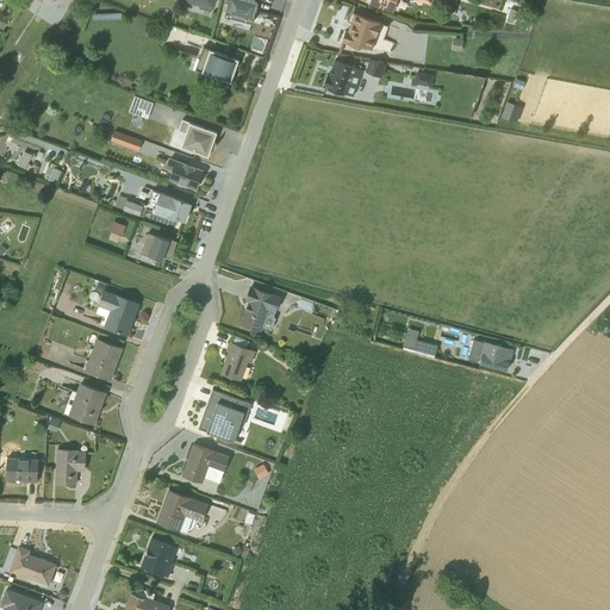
[(199,7),(210,11),(212,0),(192,0),(200,2),(199,7)]
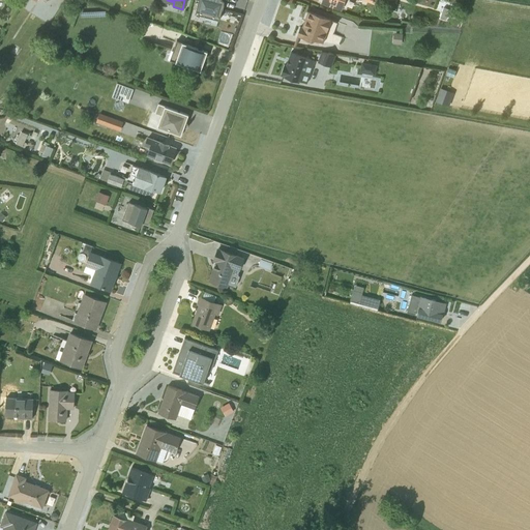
[(198,0),(196,9),(199,10),(198,13),(218,19),(222,8),(223,8),(224,3),(224,1),(224,0),(198,0)]
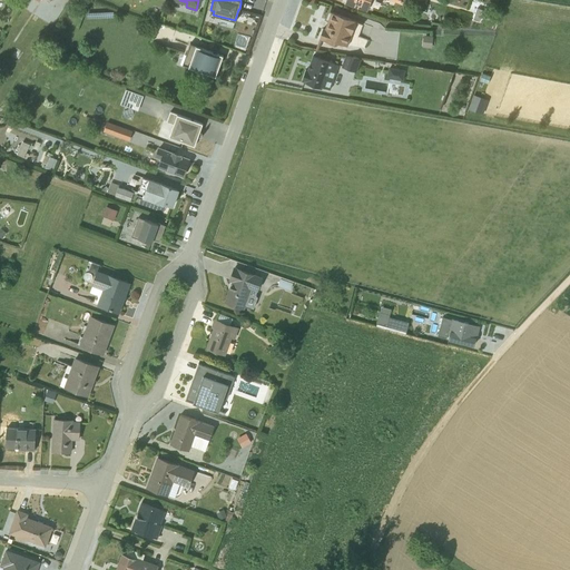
[(389,0),(399,3),(403,5),(404,0),(345,0),(344,2),(344,3),(366,11),(370,0),(389,0)]
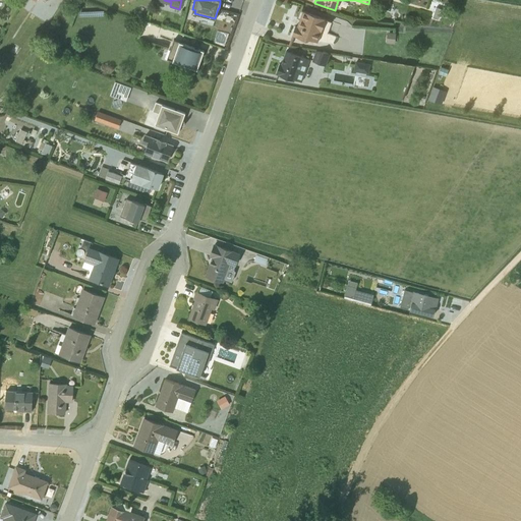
[(295,25),(291,36),(305,41),(309,39),(316,42),(326,18),(301,10),(296,25),(295,25)]
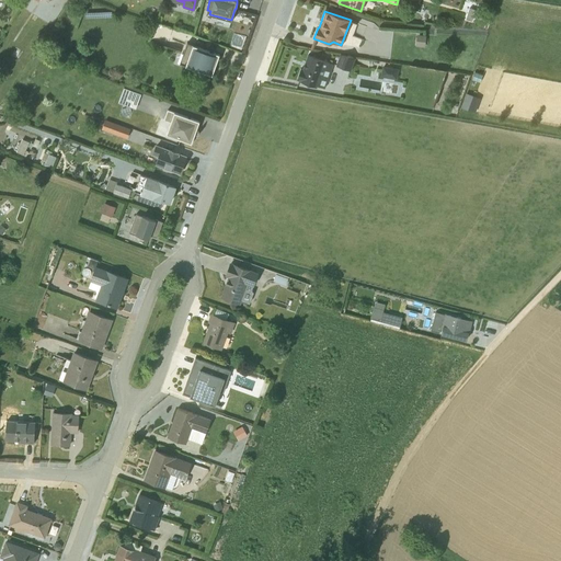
[(219,55),(186,43),(179,63),(185,65),(185,66),(212,75),(219,55)]
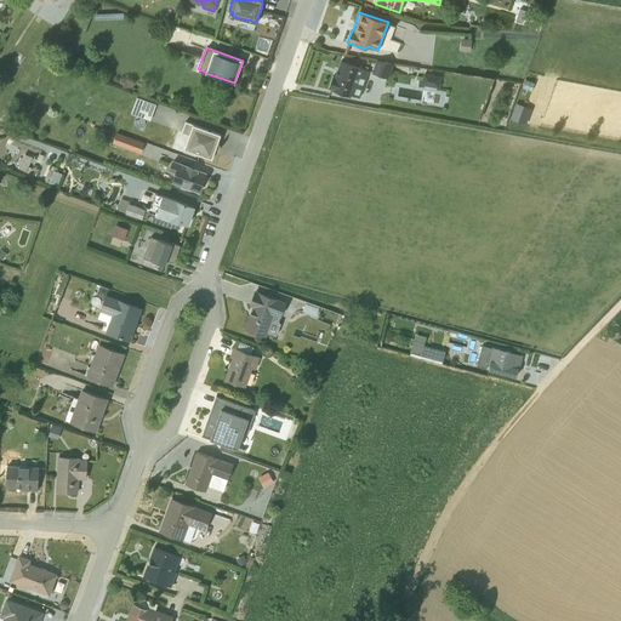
[(376,60),(371,72),(388,78),(393,63),(383,61),(383,62),(376,60)]
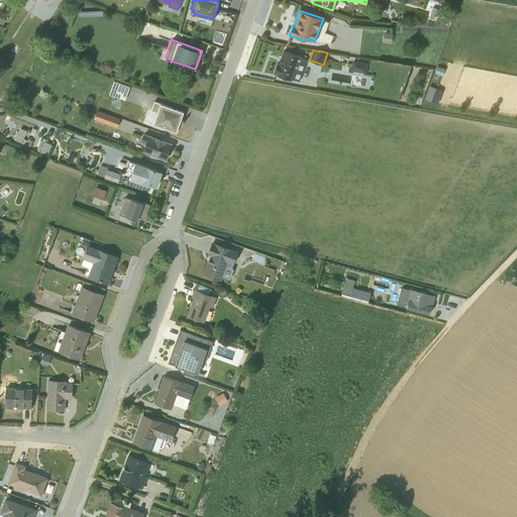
[(277,63),(274,73),(275,74),(291,80),(292,79),(299,81),(307,59),(284,50),(279,64),(277,63)]
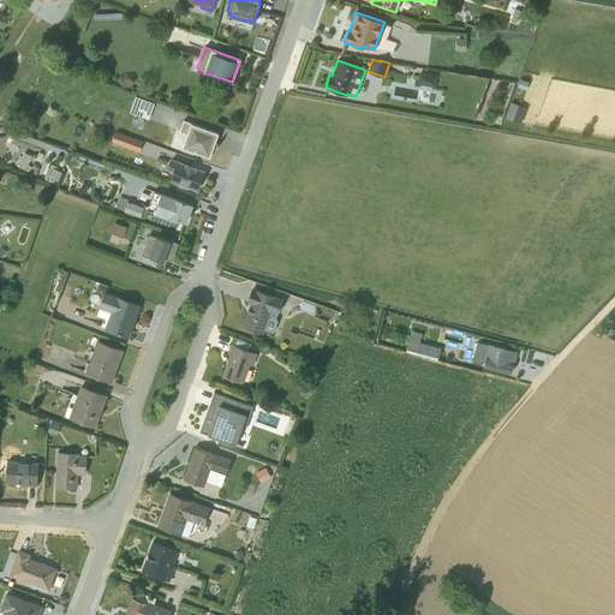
[(422,72),(421,82),(435,84),(437,75),(422,72)]
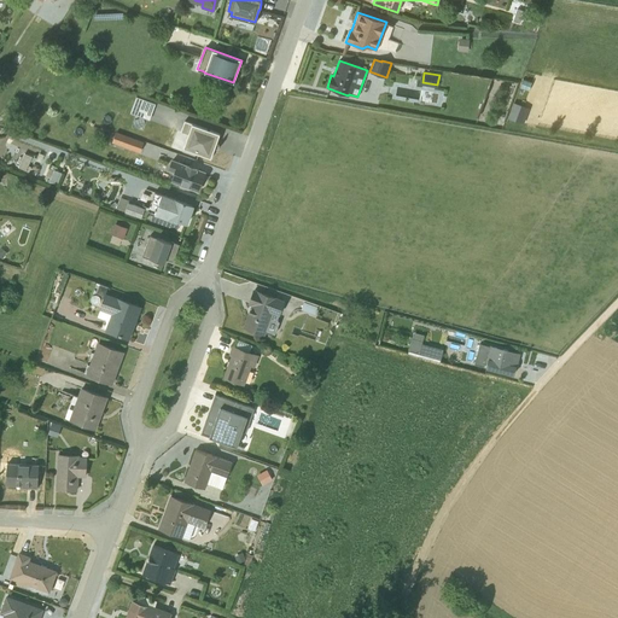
[(419,100),(442,106),(447,89),(424,83),(419,100)]
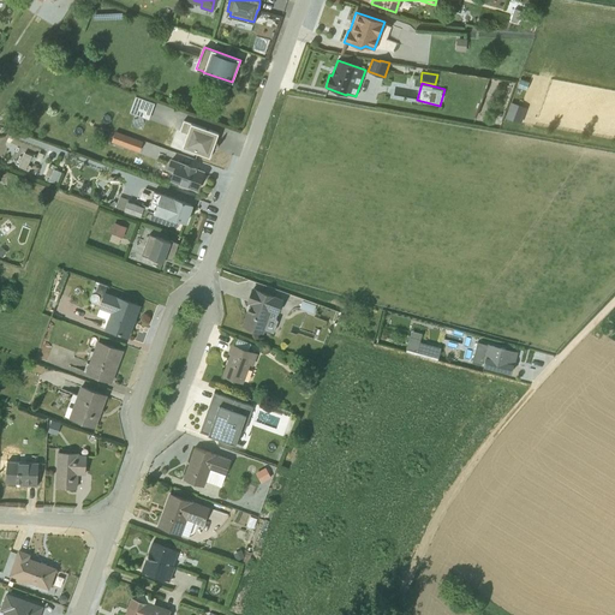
[(150,117),(154,100),(135,96),(131,112),(150,117)]
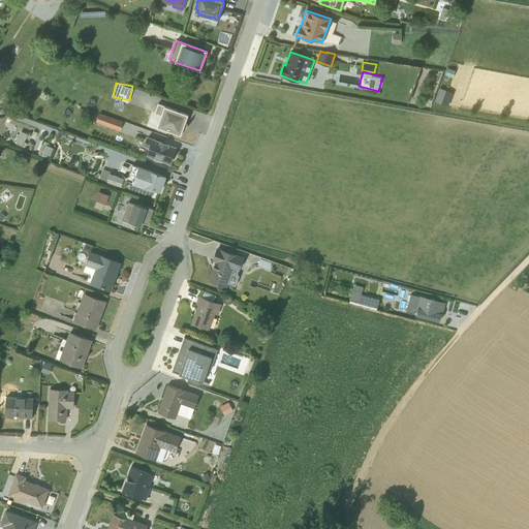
[(449,104),(454,90),(440,86),(435,100),(449,104)]
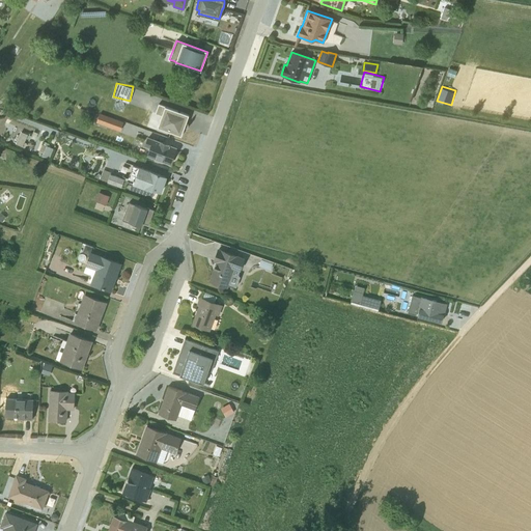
[(189,115),(158,104),(155,113),(161,115),(157,127),(180,136),(184,128),(187,129),(188,123),(186,122),(189,115)]
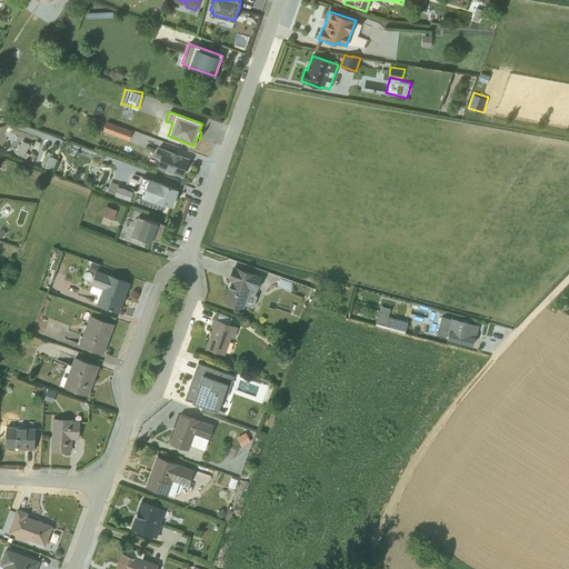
[(107,120),(103,131),(130,138),(133,128),(107,120)]
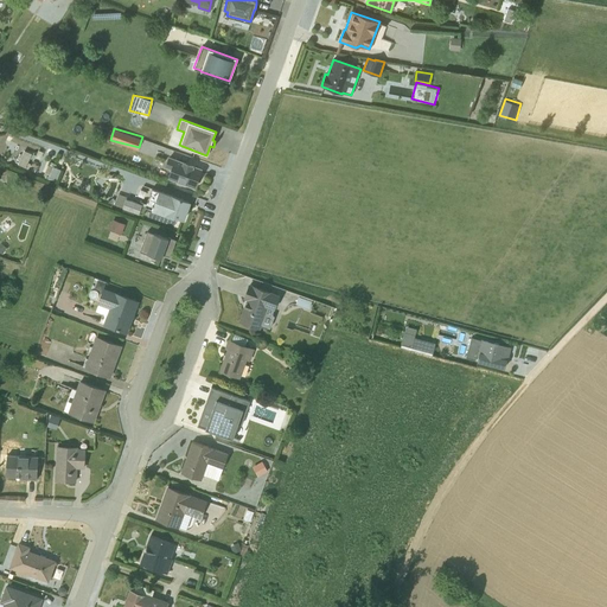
[(200,170),(168,157),(164,167),(171,170),(167,177),(195,187),(200,170)]
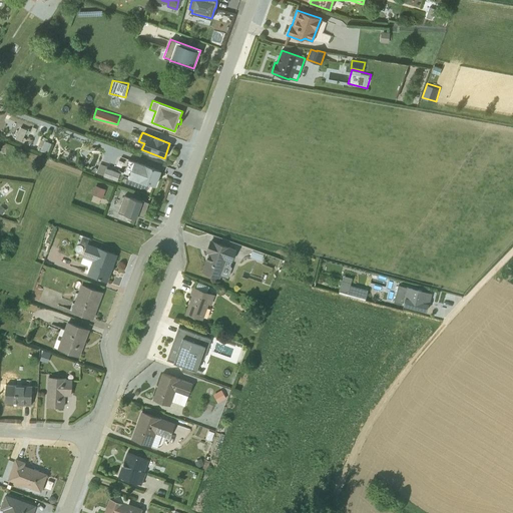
[(147,182),(154,185),(159,171),(128,159),(123,173),(106,167),(106,166),(99,163),(99,164),(96,172),(103,174),(103,175),(117,181),(117,180),(119,180),(120,180),(122,174),(146,183),(147,182)]
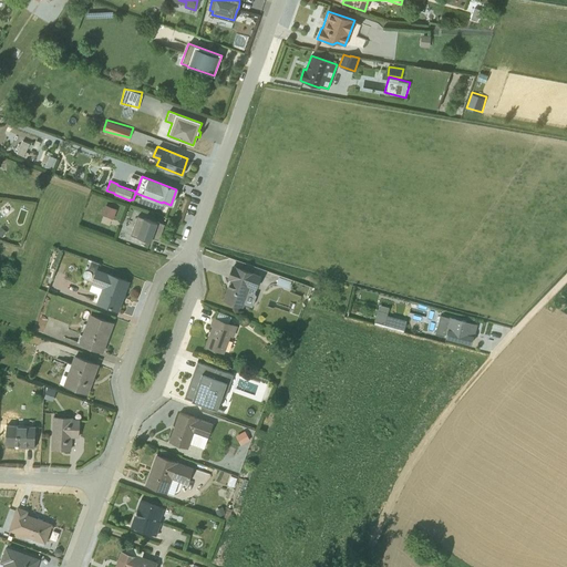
[(145,205),(162,209),(163,205),(146,199),(145,205)]
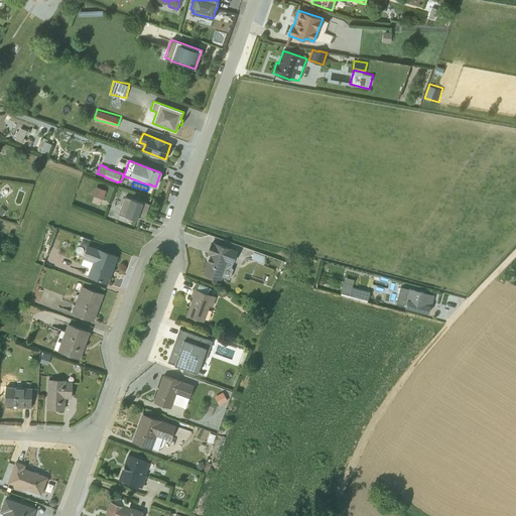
[(106,190),(96,186),(92,196),(103,200),(106,190)]
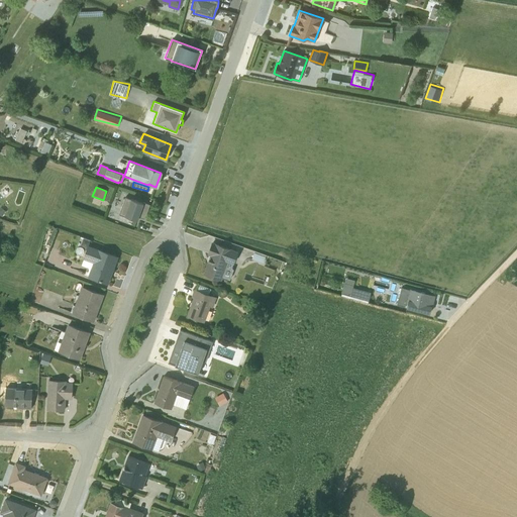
[(125,197),(118,214),(124,216),(125,216),(137,220),(138,217),(144,219),(149,205),(131,198),(130,199),(125,197)]
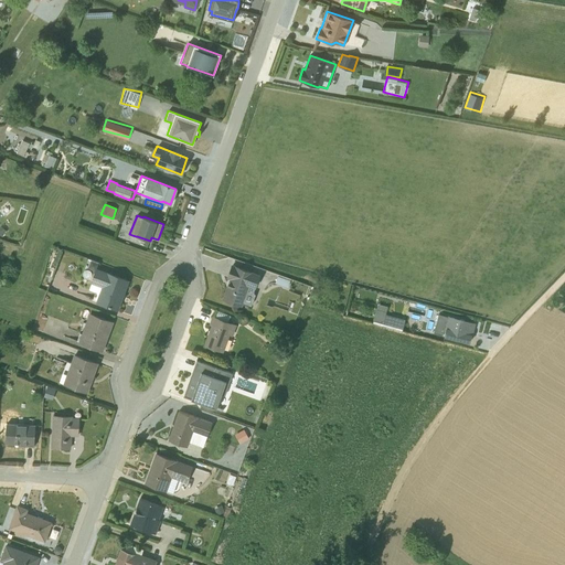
[(95,302),(117,310),(128,280),(96,269),(98,264),(91,262),(88,268),(94,270),(89,283),(91,284),(88,289),(98,294),(95,302)]
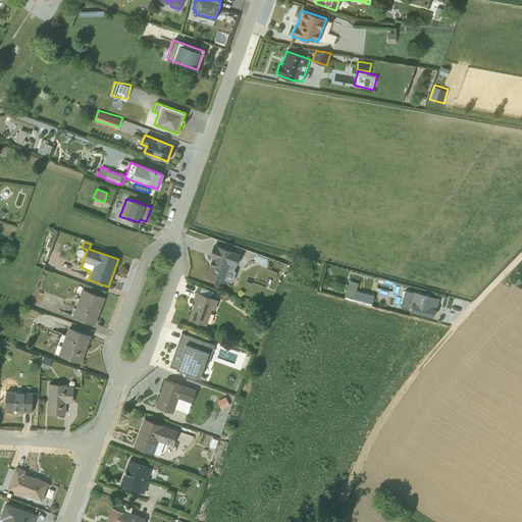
[(213,257),(206,275),(223,282),(229,264),(236,266),(240,255),(214,245),(210,256),(213,257)]
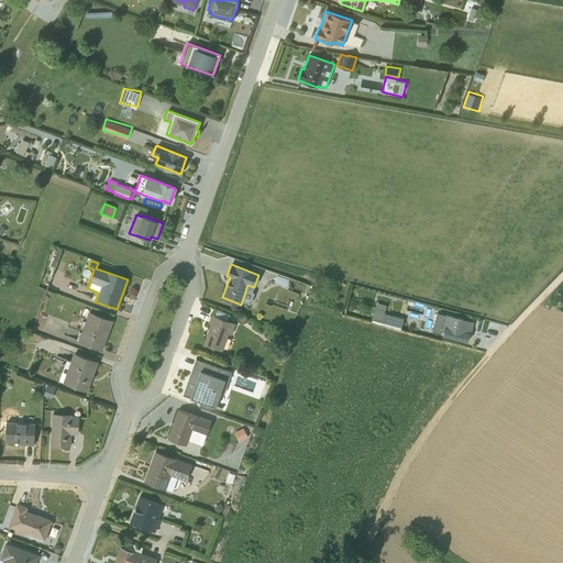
[(288,279),(276,275),(274,282),(286,286),(288,279)]
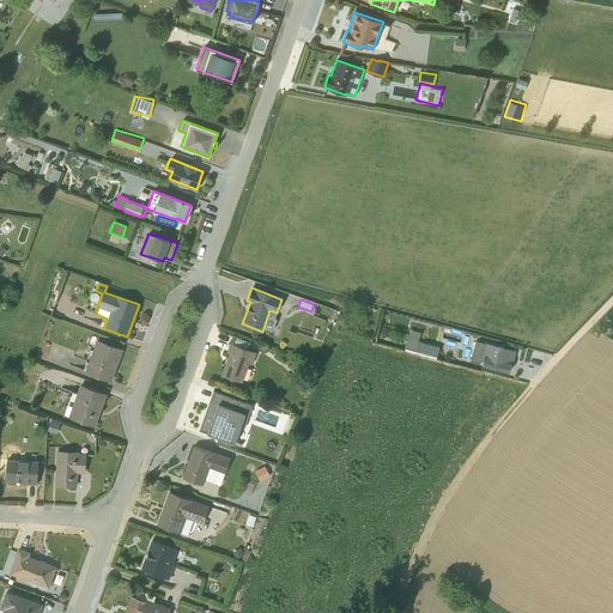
[(420,333),(410,329),(405,349),(436,357),(438,346),(418,341),(420,333)]
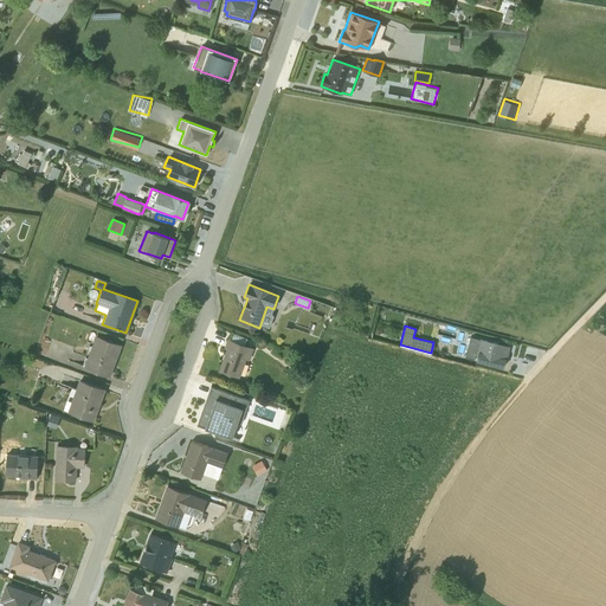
[(226,348),(218,371),(239,378),(245,360),(249,360),(253,348),(244,345),(246,339),(232,333),(230,340),(226,339),(224,347),(226,348)]
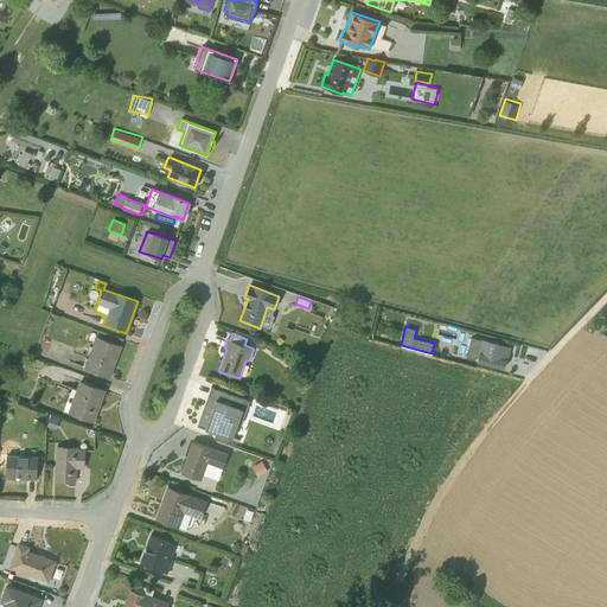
[(121,345),(95,336),(83,369),(110,378),(121,345)]
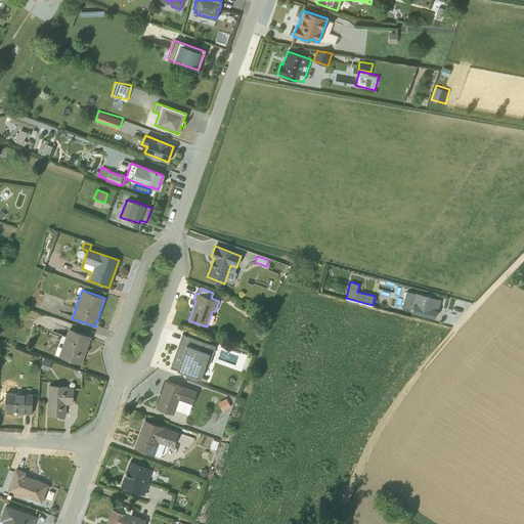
[(406,292),(401,309),(409,311),(410,307),(412,307),(411,311),(435,317),(440,299),(437,298),(437,299),(406,292)]
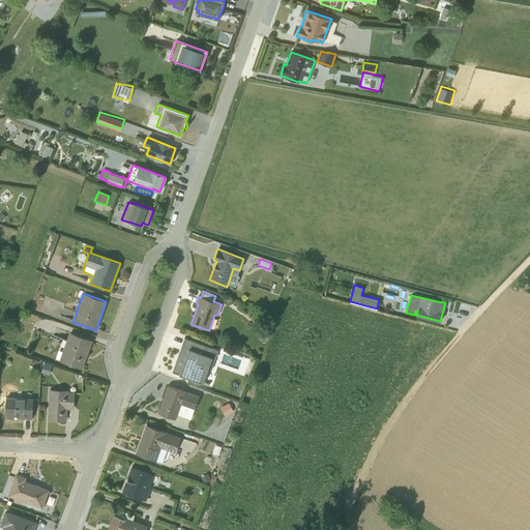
[(68,331),(58,361),(82,369),(92,341),(68,331)]
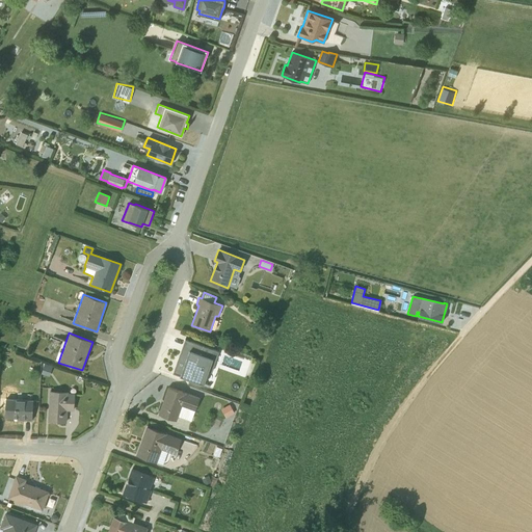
[(206,384),(218,351),(201,345),(200,344),(185,340),(173,373),(206,384)]
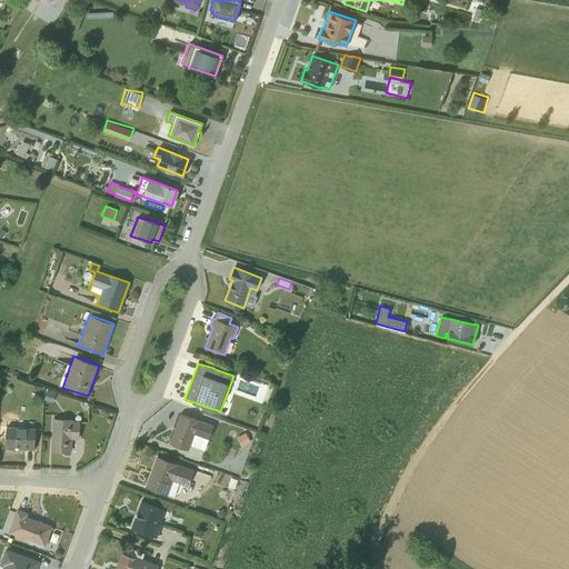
[(56,392),(47,389),(43,400),(52,402),(56,392)]
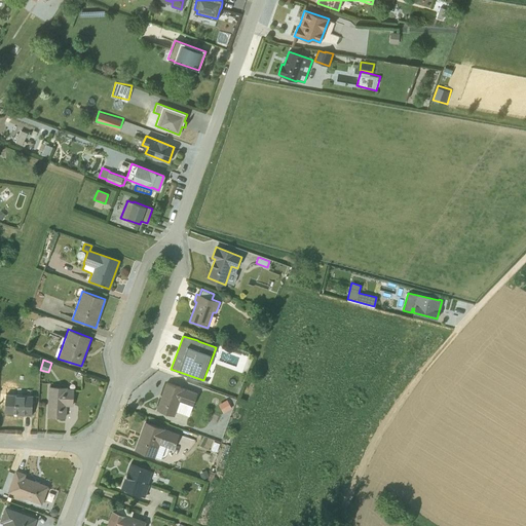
[(165,382),(156,409),(174,415),(176,412),(189,416),(197,393),(165,382)]
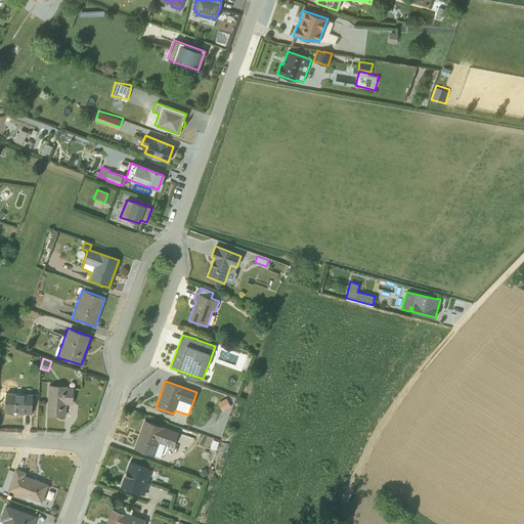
[(49,386),(48,415),(64,416),(66,403),(72,403),(73,389),(66,388),(66,387),(49,386)]
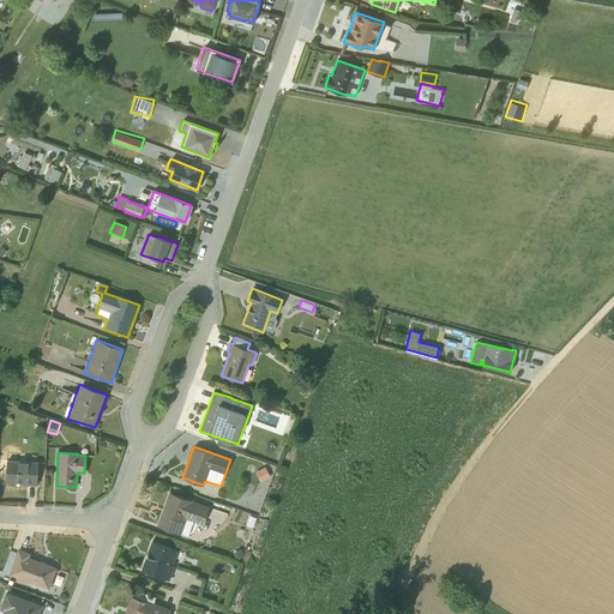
[(38,462),(7,459),(7,461),(0,459),(0,471),(6,473),(5,481),(19,482),(19,485),(36,486),(38,462)]
